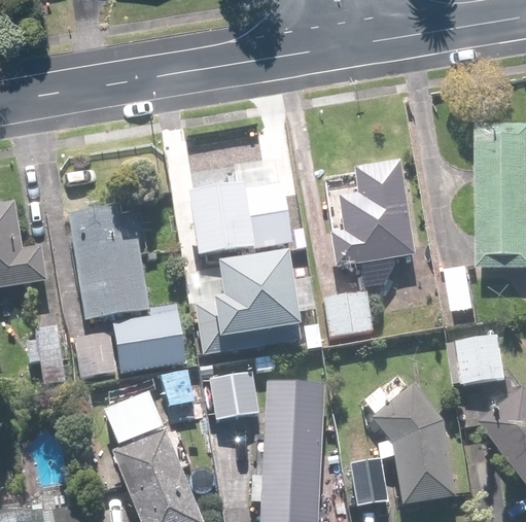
[(525,124),(481,124),(479,265),(525,265),(525,124)]
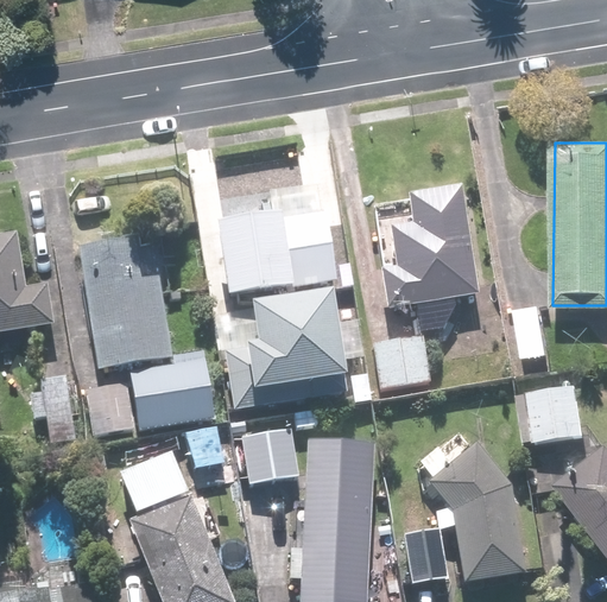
[(390,223),(396,264),(384,265),(390,306),(479,293),(473,252),(462,185),(409,194),(413,220),(390,223)]
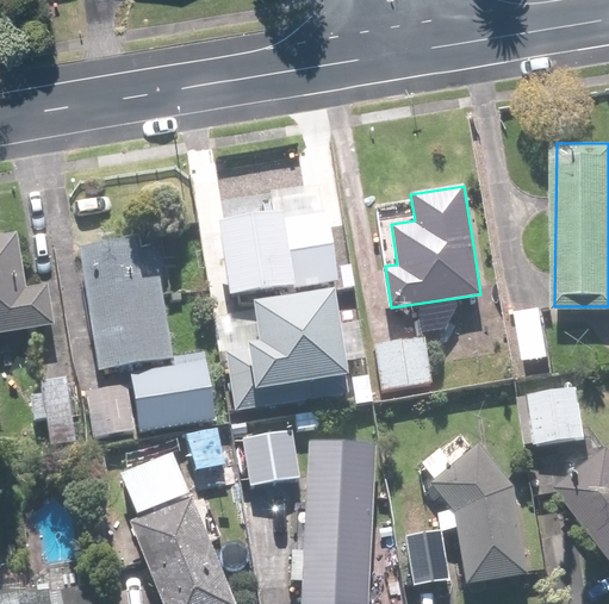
[(325,307),(335,306),(331,282),(339,281),(327,206),(217,224),(232,322),(267,317),(268,330),(289,328),(286,313),(297,312),(299,324),(327,319),(325,307)]
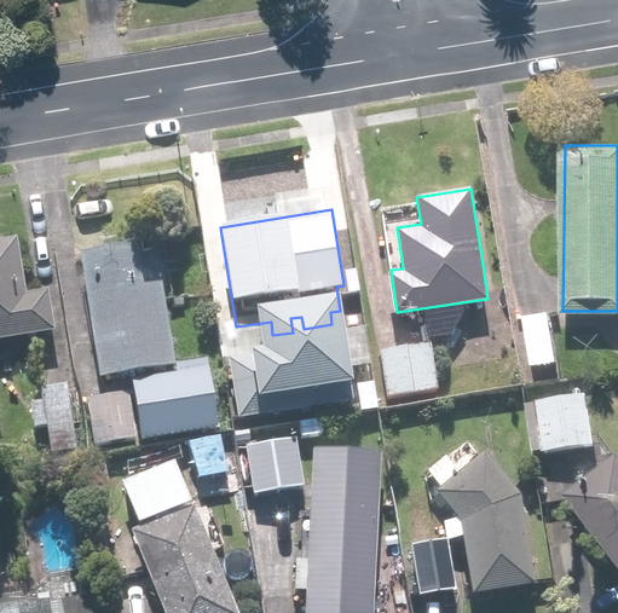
[(0,339),(55,330),(47,288),(28,291),(17,233),(0,236),(0,339)]
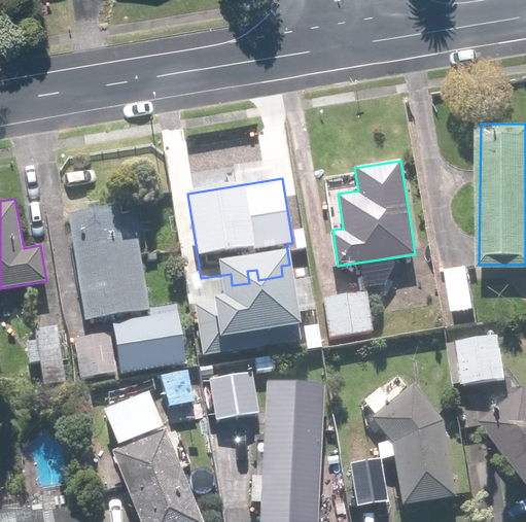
[(113,331),(119,373),(186,362),(178,303),(150,307),(141,239),(123,241),(117,205),(70,211),(85,318),(111,314),(113,331)]
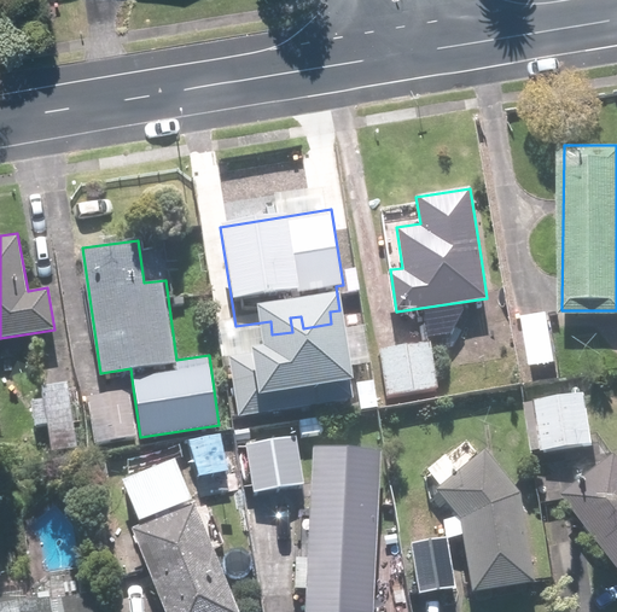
[(236,349),(246,417),(343,400),(332,332),(236,349)]
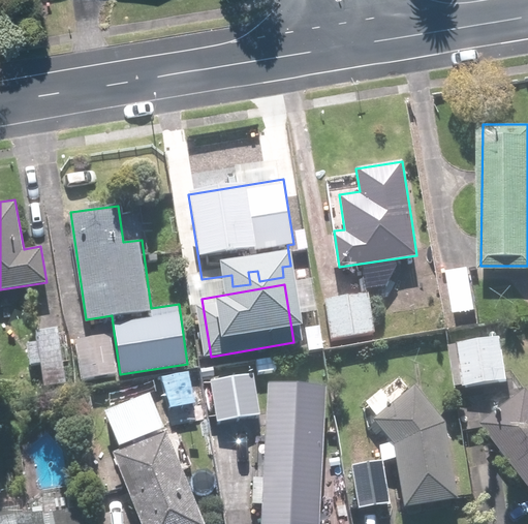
[(370,289),(327,295),(331,337),(375,332),(370,289)]
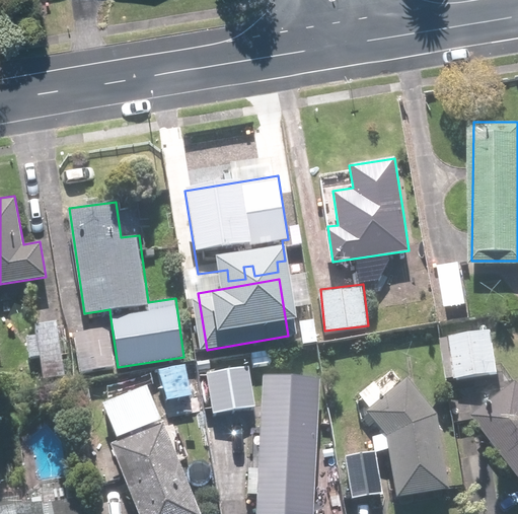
[(59,318),(23,323),(30,375),(66,370),(59,318)]
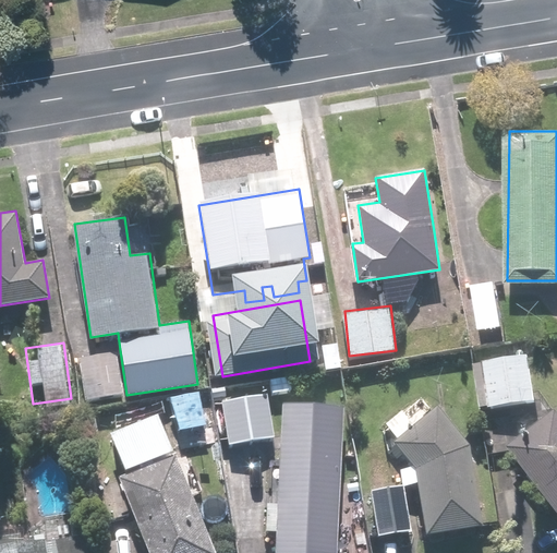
[(120,350),(79,357),(85,400),(126,395),(120,350)]
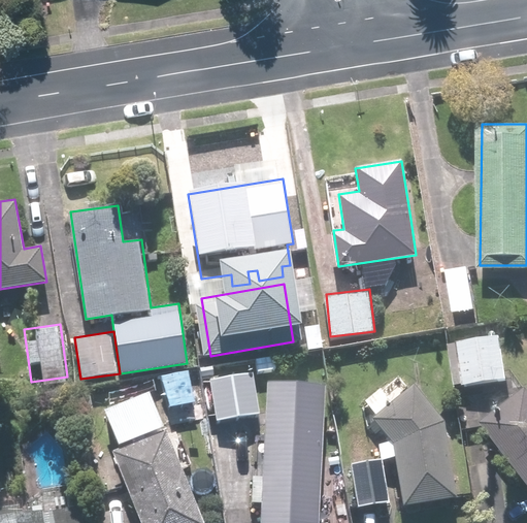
[(452,339),(460,385),(509,377),(502,331),(452,339)]
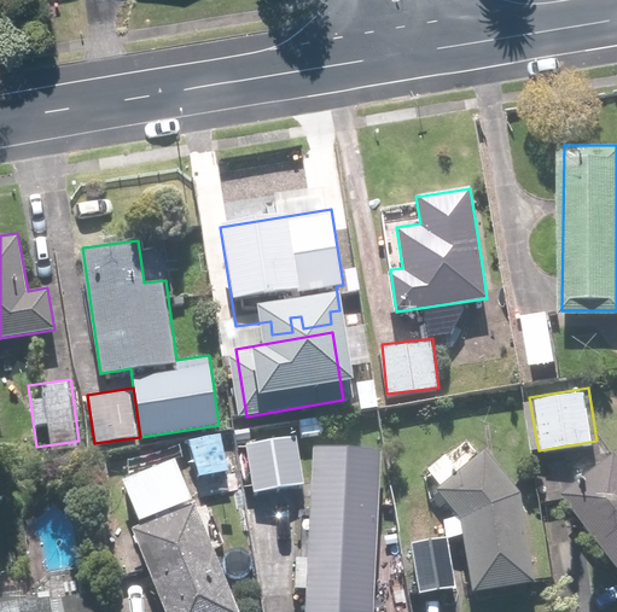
[(296,431),(245,441),(255,491),(306,483),(296,431)]
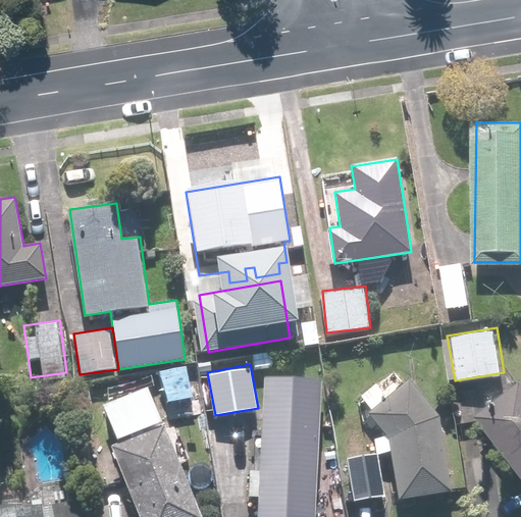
[(375,453),(378,453),(389,451),(398,497),(452,487),(439,413),(408,376),(366,413),(385,434),(373,436),(375,453)]
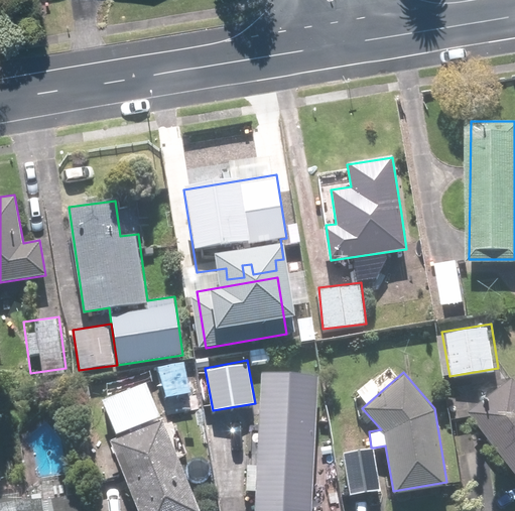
[(514,377),(471,411),(514,467),(514,377)]
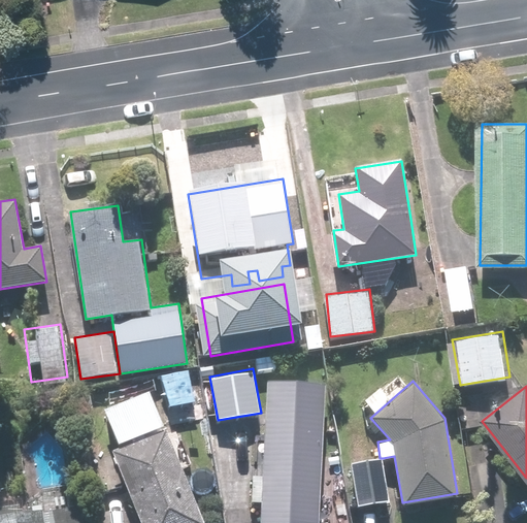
[(179,430),(168,435),(165,428),(150,391),(104,410),(120,447),(110,450),(140,522),(203,522),(182,467),(193,463),(179,430)]
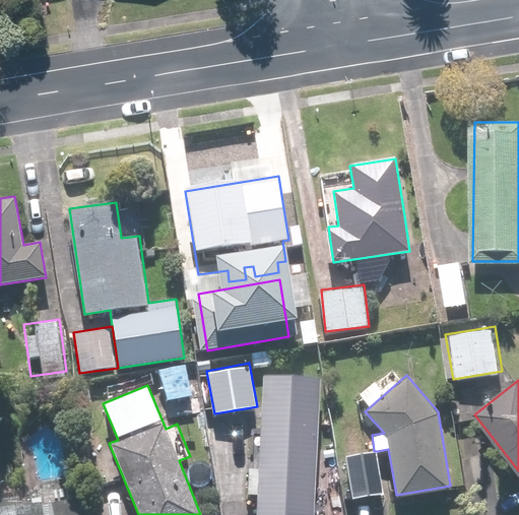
[(313,514),(319,402),(297,401),(297,390),(267,388),(266,400),(262,400),(256,514),(313,514)]
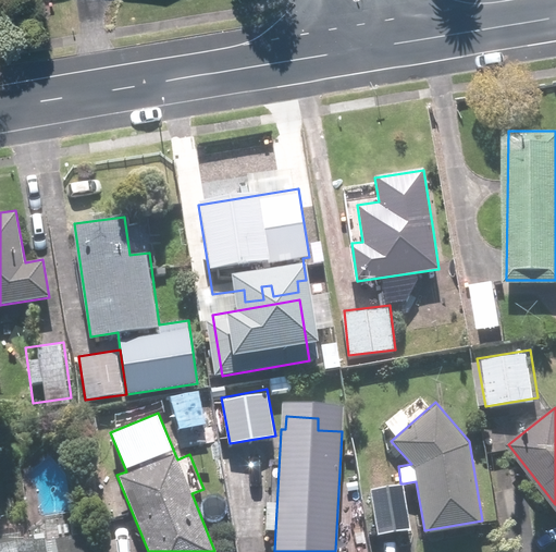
[(404,483),(400,483),(370,489),(378,535),(411,529),(404,483)]
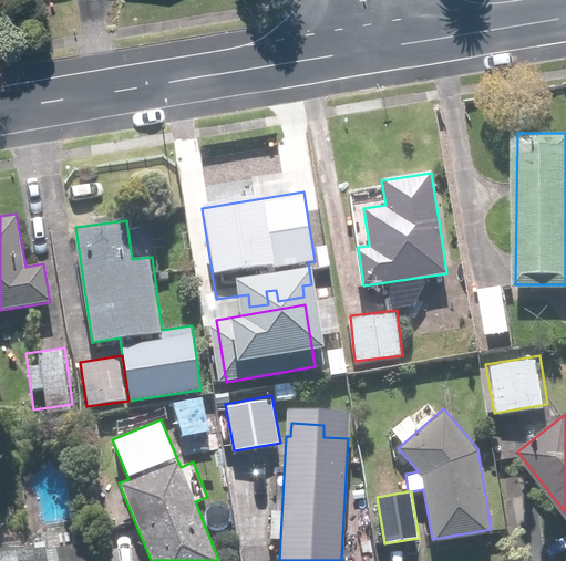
[(90,560),(89,543),(24,550),(23,539),(0,541),(0,560),(90,560)]
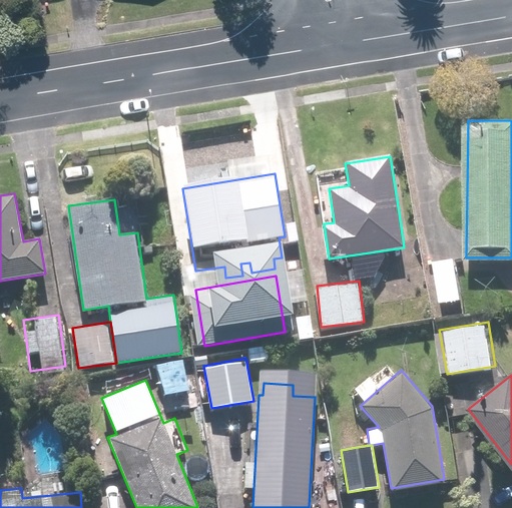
All buildings are outlined.
